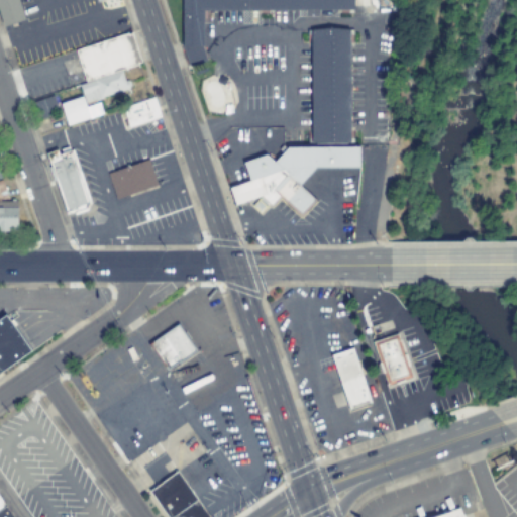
[(103,0),(97,2),(96,0),(18,0),(24,19),(3,26),(0,16),(0,0),(103,0)]
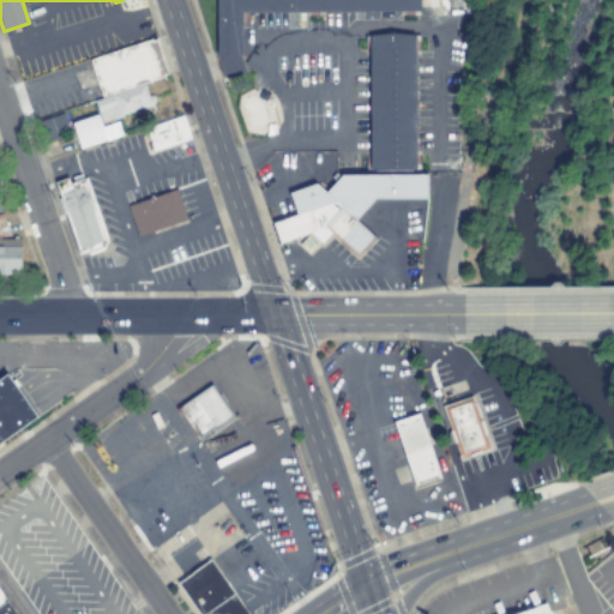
[(419,0),(419,11),(241,12),(241,53),(240,54),(245,68),(246,71),(224,78),(217,54),(216,0),(419,0)]
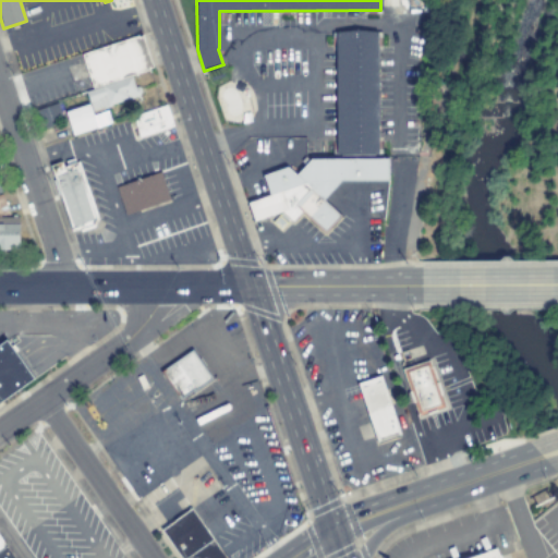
[(376,32),(376,154),(337,154),(337,32),(376,32)]
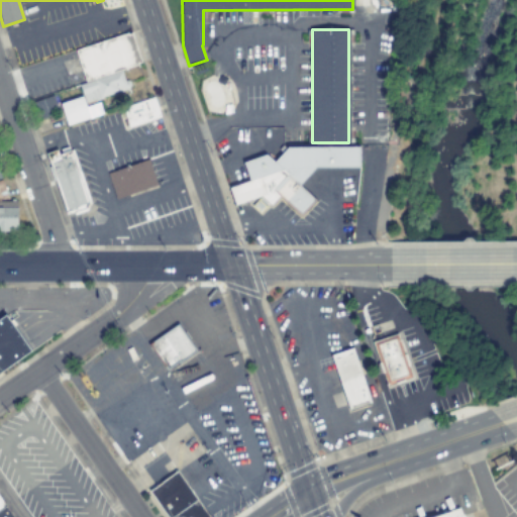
[(128,33),(128,34),(131,33),(141,62),(137,64),(137,65),(122,70),(86,82),(84,78),(78,58),(75,50),(128,33)]
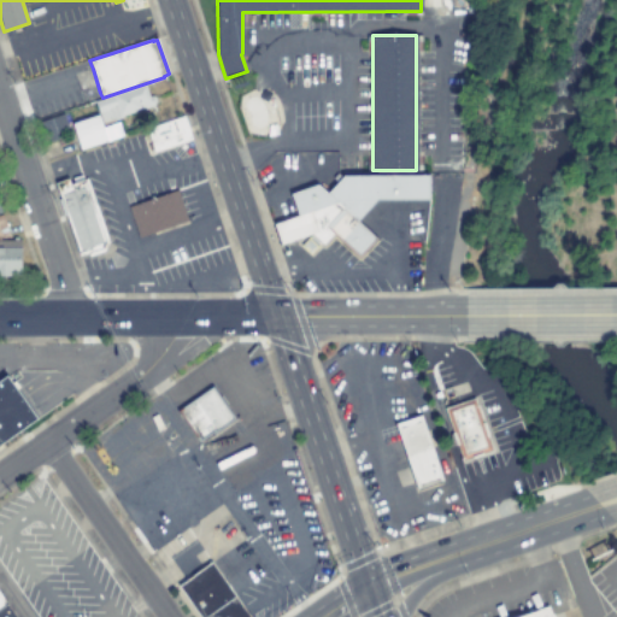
[(145,83),(148,95),(154,94),(156,98),(157,101),(157,104),(121,116),(122,118),(103,124),(95,101),(145,83)]
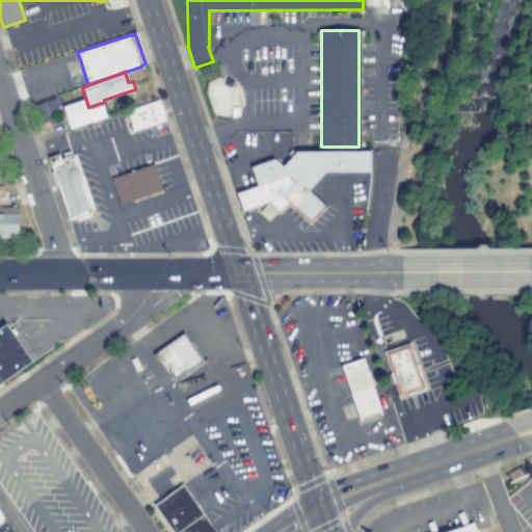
[(53,112),(55,117),(38,123),(36,113),(34,114),(33,110),(34,109),(33,105),(54,98),(58,110),(53,112)]
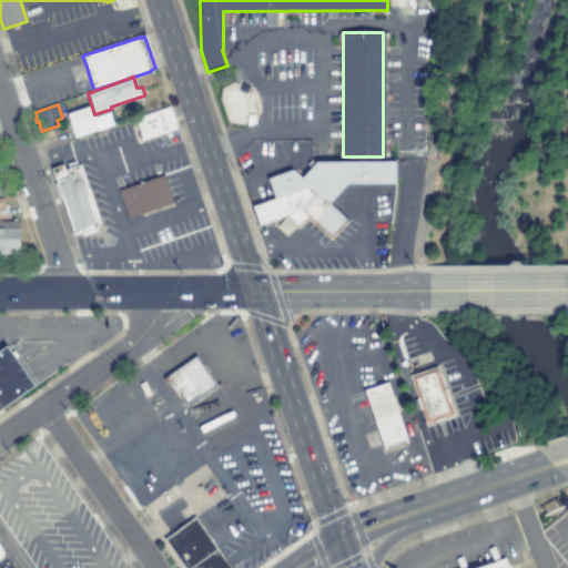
[(90,105),(93,118),(109,113),(112,124),(74,138),(73,134),(69,122),(67,113),(90,105)]
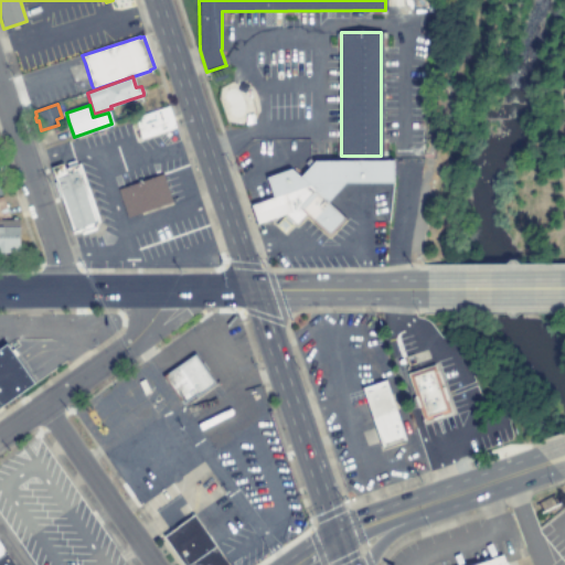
[(174,127),(140,138),(134,117),(168,106),(174,127)]
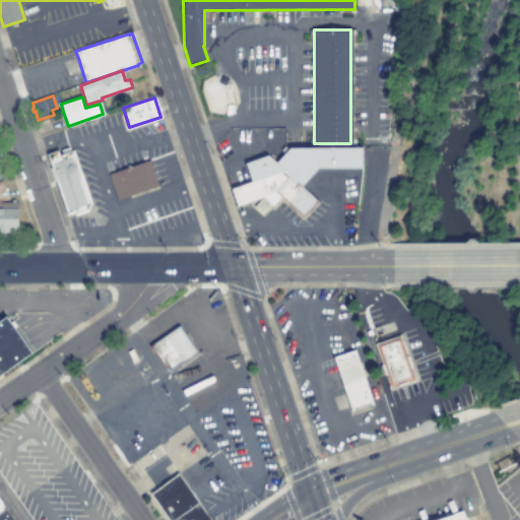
[(361,148),(361,169),(316,169),(301,186),(308,193),(316,201),(302,217),(280,198),(271,207),(269,205),(261,213),(254,206),(261,197),(237,205),(237,206),(233,195),(231,189),(232,188),(251,181),(244,164),(266,155),(275,164),(289,148),(361,148)]
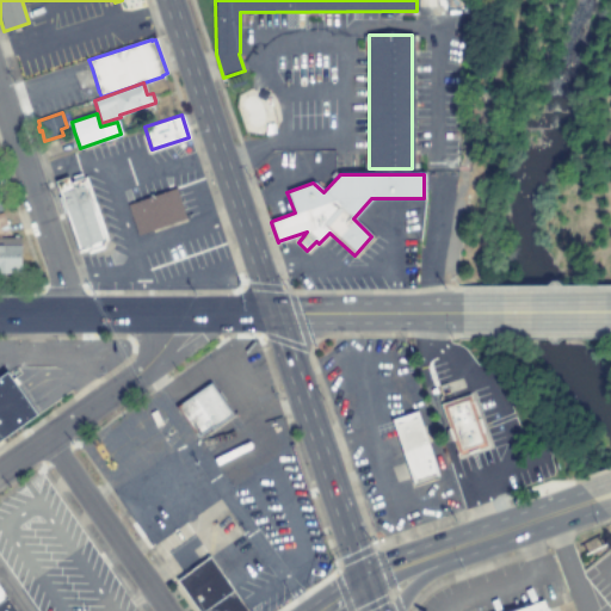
[(67,177),(68,183),(85,178),(86,178),(104,233),(106,240),(103,247),(87,253),(86,248),(80,251),(78,252),(72,234),(54,181),(56,180),(67,177)]
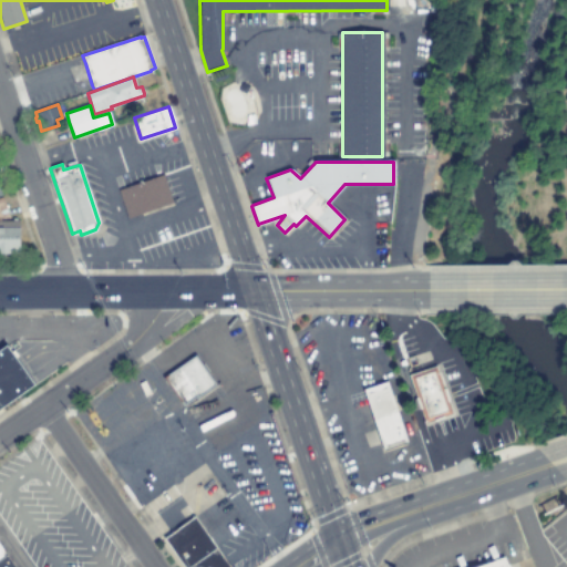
[(135,215),(127,218),(126,215),(117,191),(162,175),(172,203),(141,214),(135,215)]
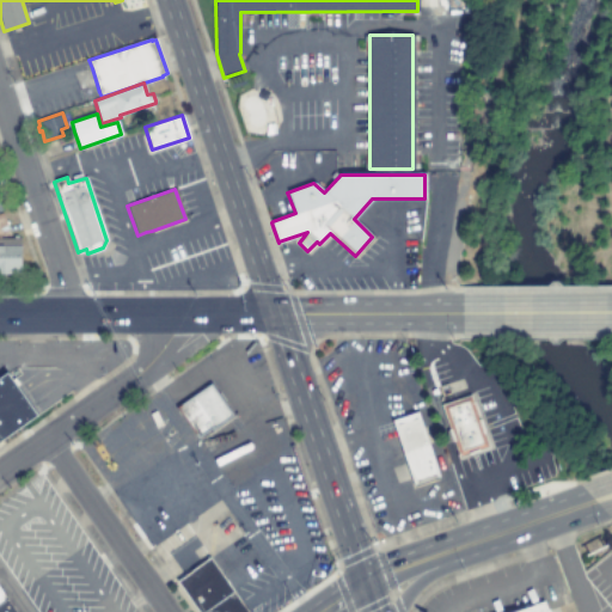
[(17,236),(17,238),(20,238),(20,273),(4,273),(1,273),(0,273),(0,214),(2,214),(8,234),(10,236),(17,236)]
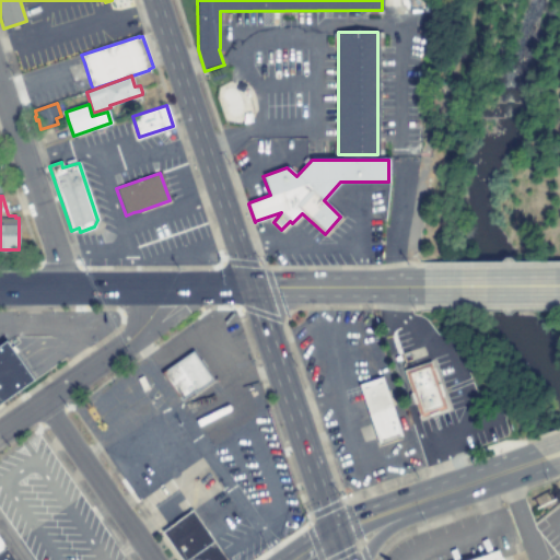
[(0,343),(6,340),(33,380),(0,403),(0,343)]
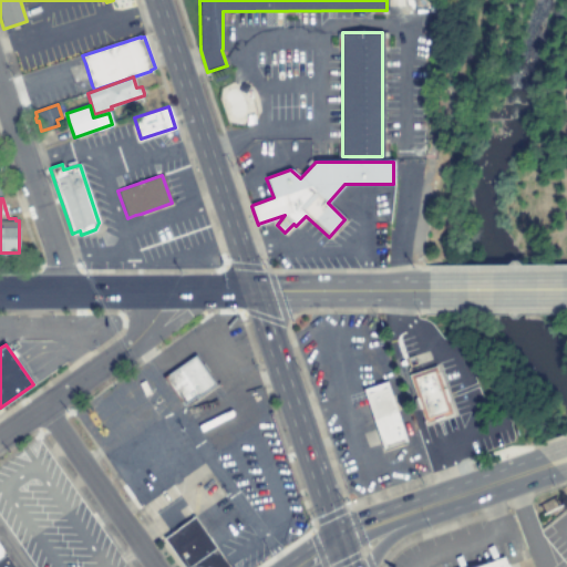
[(215,385),(196,399),(195,398),(183,406),(163,378),(194,356),(215,385)]
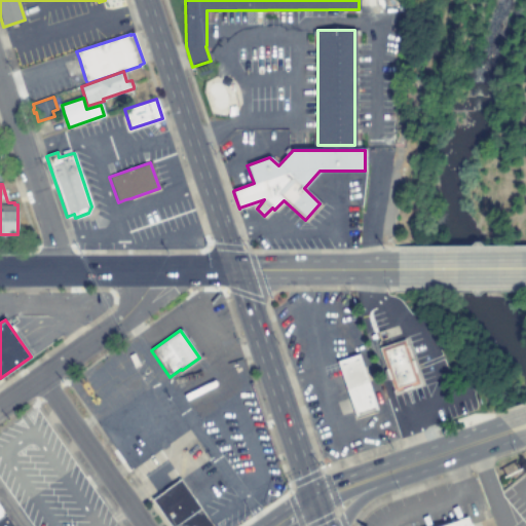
[(419,383),(393,392),(378,348),(402,339),(404,339),(419,383)]
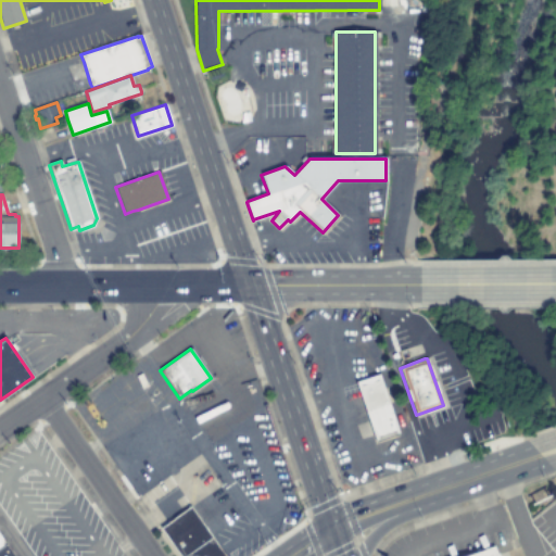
[(399,434),(376,442),(354,382),(378,374),(383,388),(388,402),(399,434)]
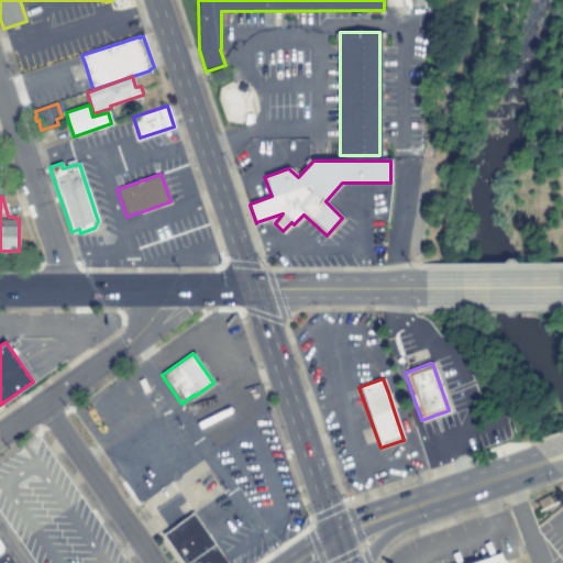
[(214,544),(188,562),(180,562),(162,536),(162,534),(192,512),(192,514),(214,544)]
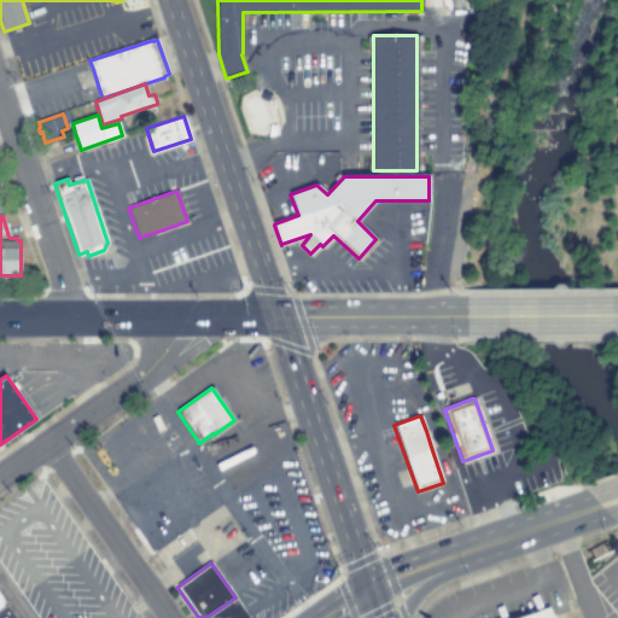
[(0,617),(0,595),(16,617),(0,617)]
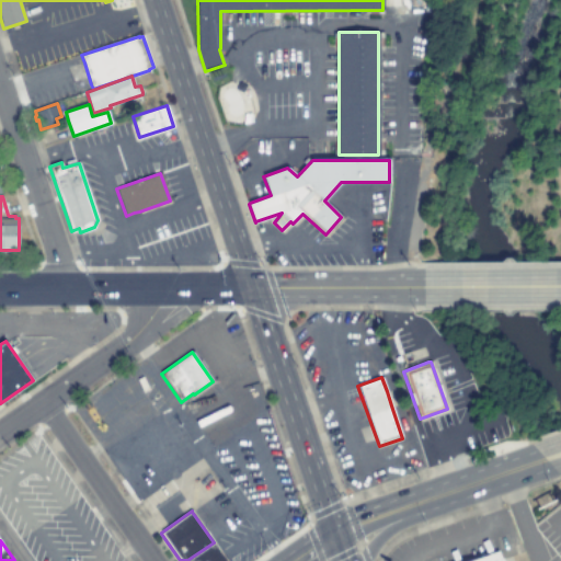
[(187,560),(214,542),(227,560),(187,560)]
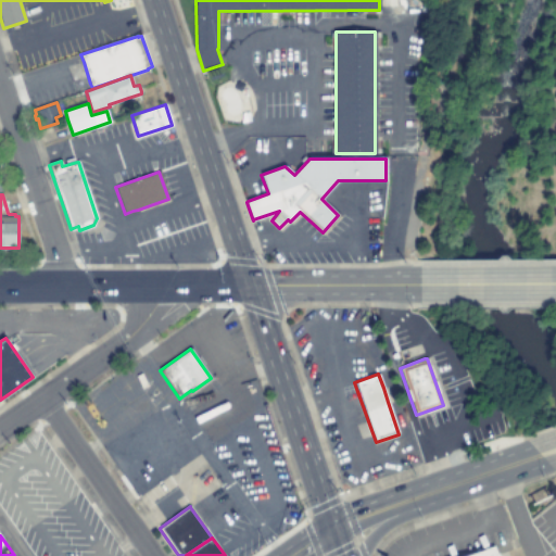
[(493,546),(495,554),(497,553),(497,554),(497,555),(465,555),(493,546)]
